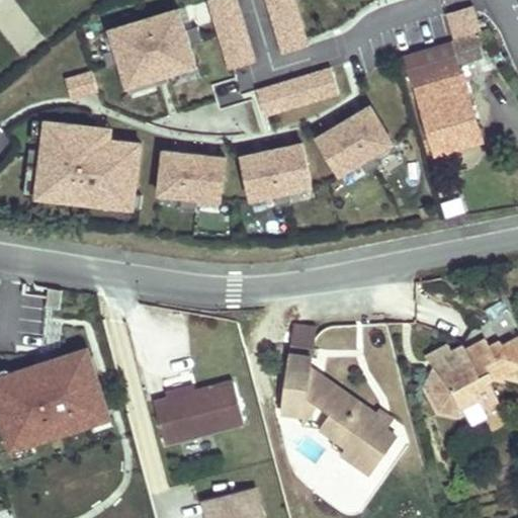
[(257,62),(238,0),(209,0),(231,70),(257,62)]
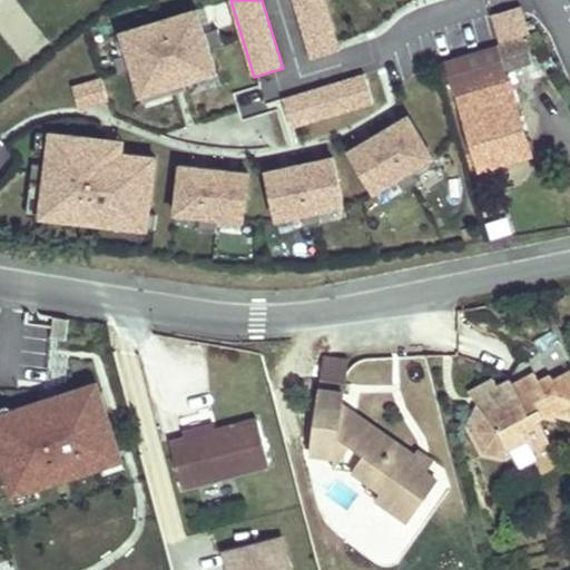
[(342,50),(325,0),(294,0),(312,59),(342,50)]
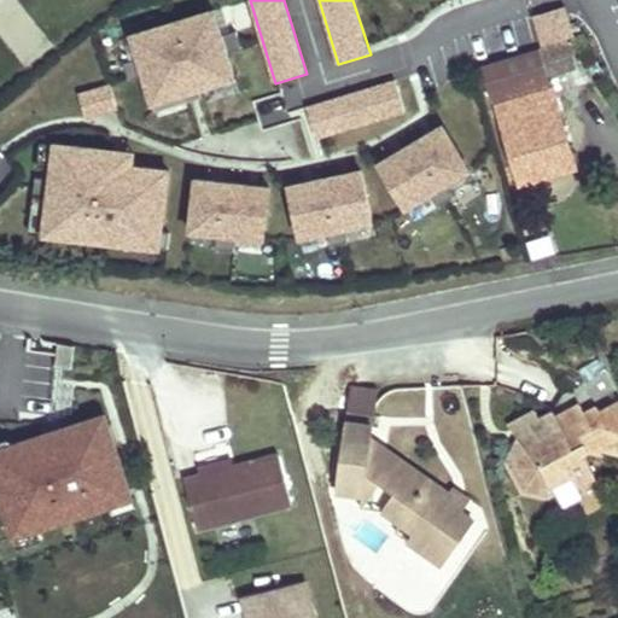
[(525,21),(535,51),(541,50),(564,42),(578,38),(569,7),(525,21)]
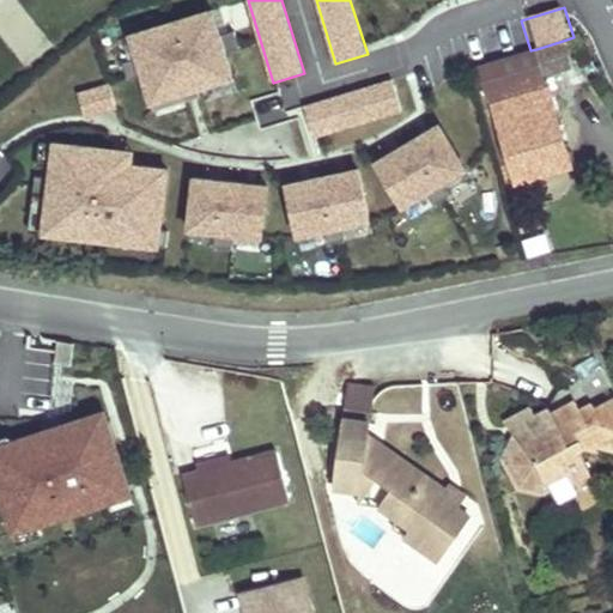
[(242,49),(236,32),(222,36),(214,11),(174,23),(194,91),(235,78),(228,54),(242,49)]
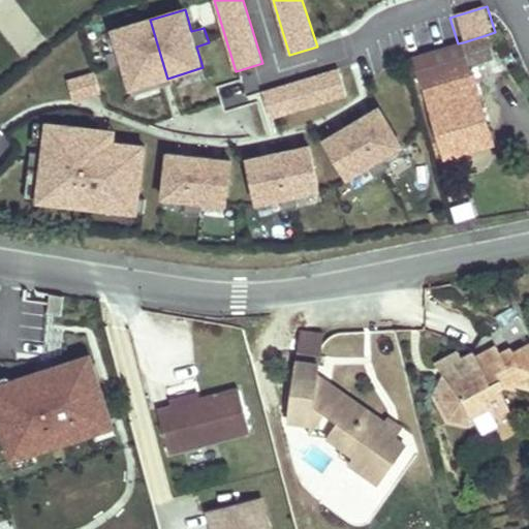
[(167,79),(150,20),(115,30),(120,51),(107,54),(113,69),(125,65),(132,89),(167,79)]
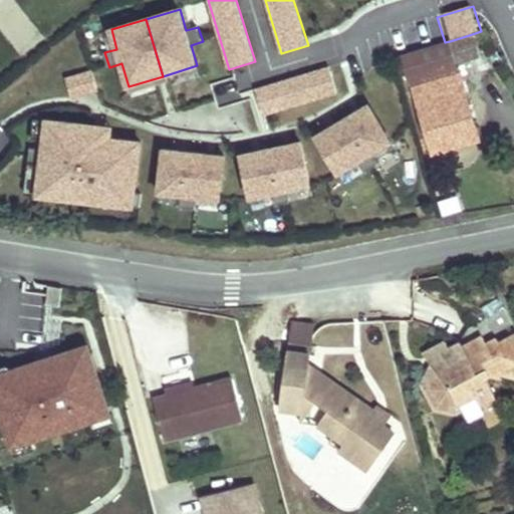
[(450,41),(457,63),(476,57),(469,35),(450,41)]
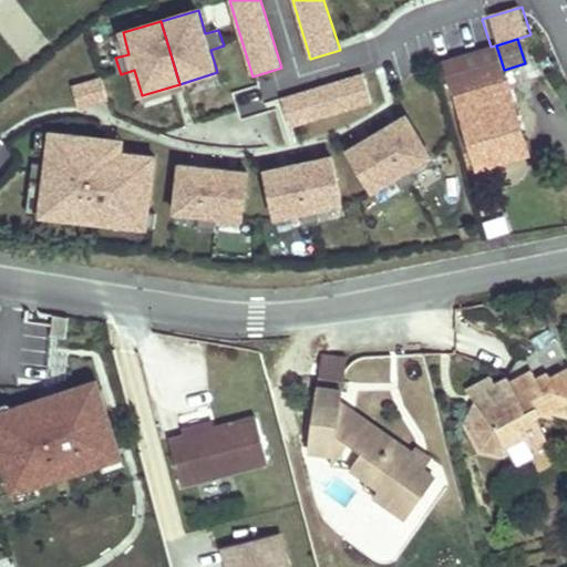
[(451,89),(454,88),(478,168),(528,154),(521,126),(514,129),(512,120),(517,117),(496,45),(491,47),(442,61),(451,89)]
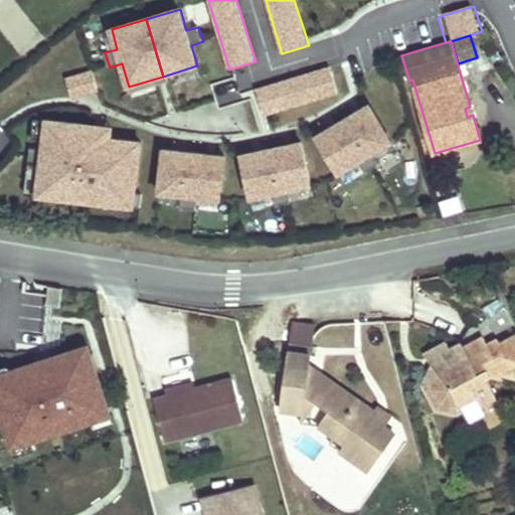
[(338,94),(330,67),(258,90),(265,116),(338,94)]
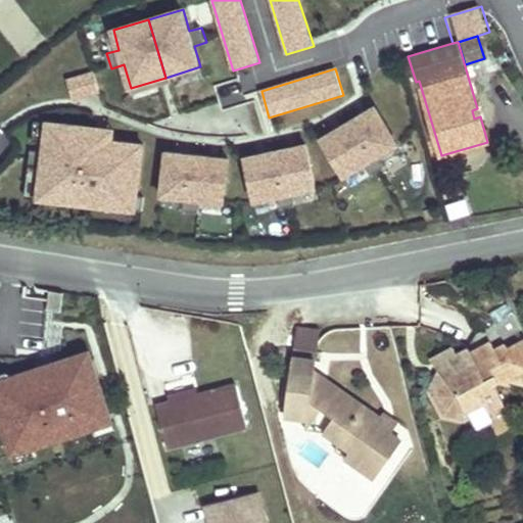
[(101,92),(94,72),(68,80),(75,100),(101,92)]
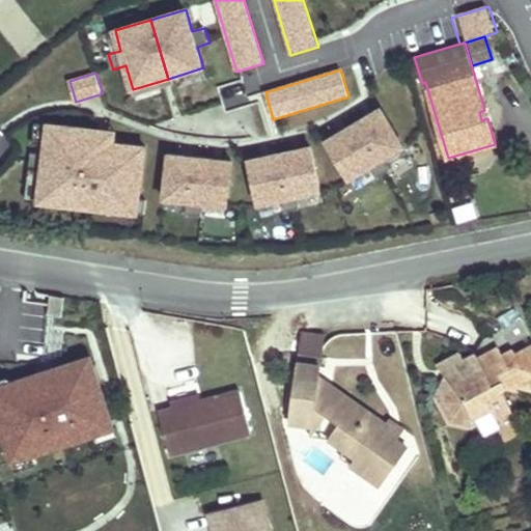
[(404,147),(382,109),(327,141),(351,179),(371,168),(378,178),(391,171),(384,160),(404,147)]
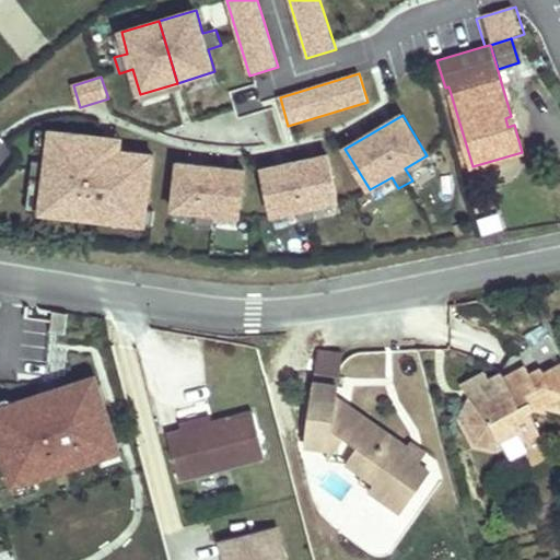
[(147,211),(153,155),(105,149),(106,137),(49,130),(46,162),(34,161),(32,177),(44,178),(39,212),(112,221),(113,208),(147,212),(147,211)]
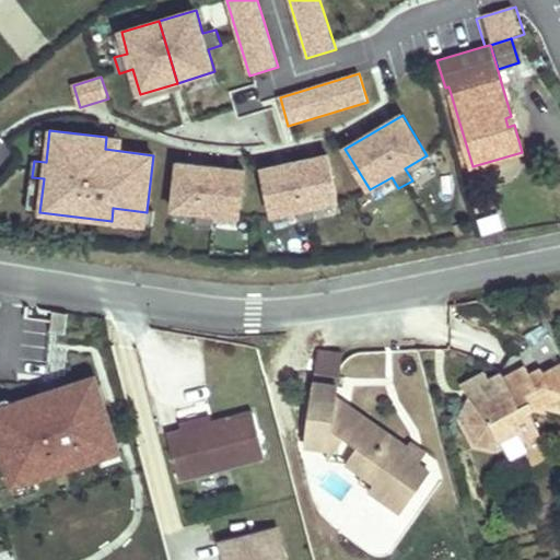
[(339,201),(328,155),(264,170),(273,216),(298,211),(301,224),(317,221),(314,207),(339,201)]
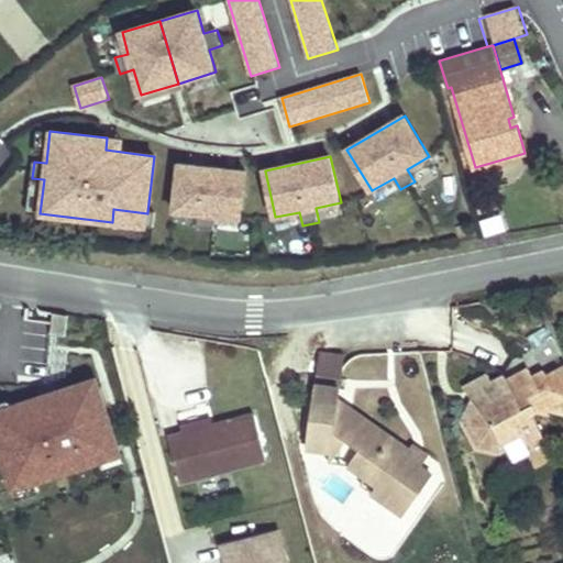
[(242,219),(247,172),(180,164),(175,211),(200,214),(199,228),(216,230),(217,216),(242,219)]
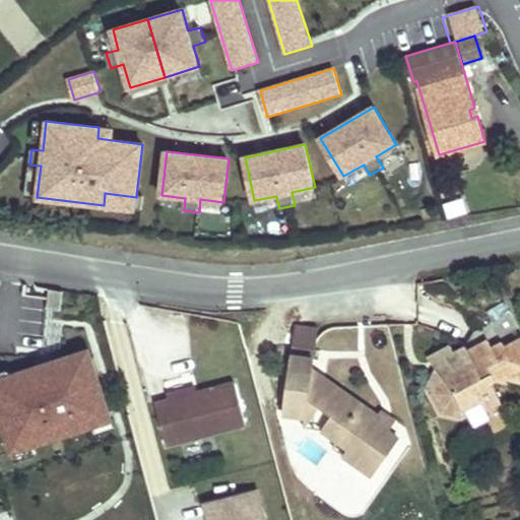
[(142,210),(143,197),(136,196),(136,197),(135,209),(142,210)]
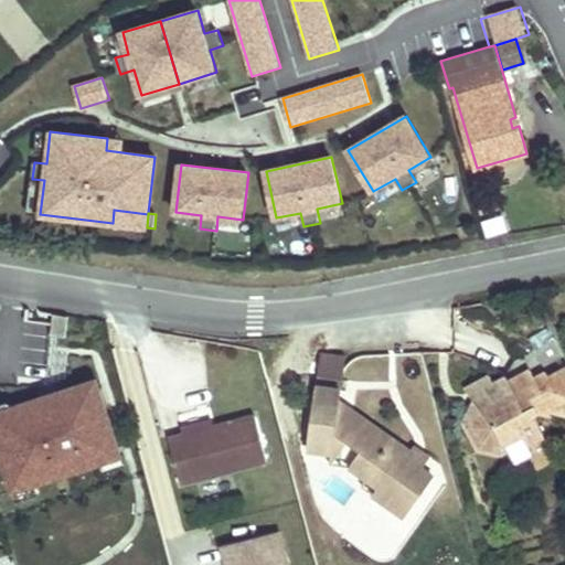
[(281,238),(302,238),(301,221),(281,221),(281,238)]
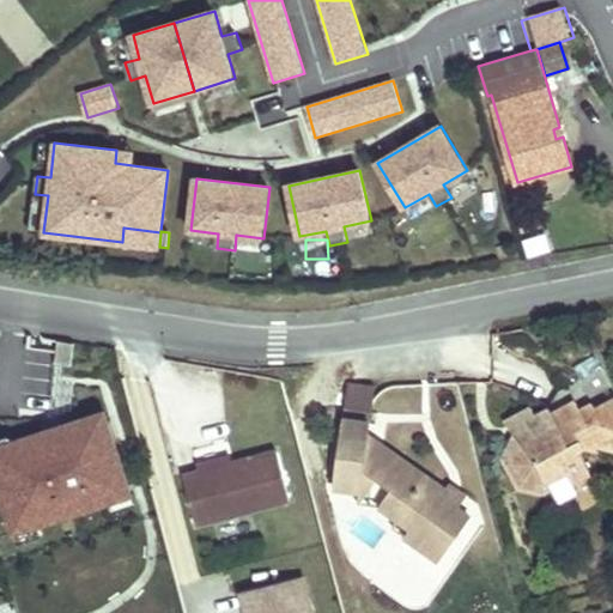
[(376,388),(349,383),(345,410),(371,413),(376,388)]
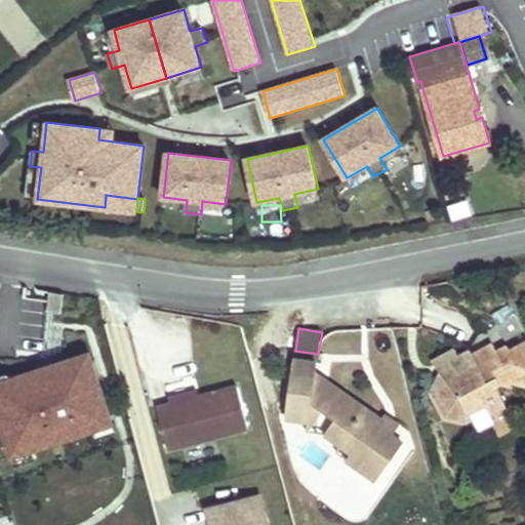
[(393,328),(364,334),(373,379),(402,373),(393,328)]
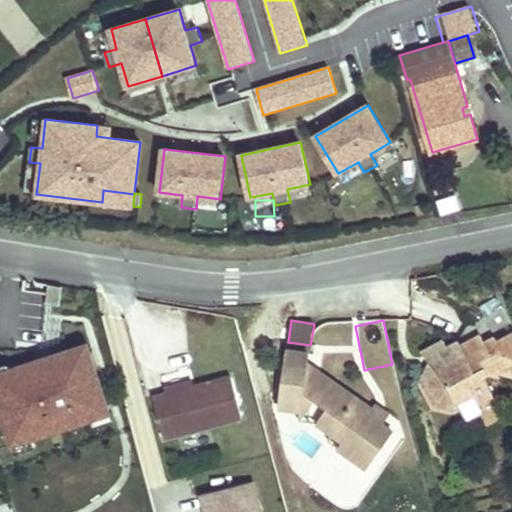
[(478,403),(493,394),(483,375),(484,371),(494,374),(495,370),(511,374),(511,333),(498,341),(496,337),(485,343),(481,336),(462,346),(459,342),(448,348),(444,340),(422,352),(430,363),(423,377),(436,404),(452,407),(458,404),(473,395),(478,403)]
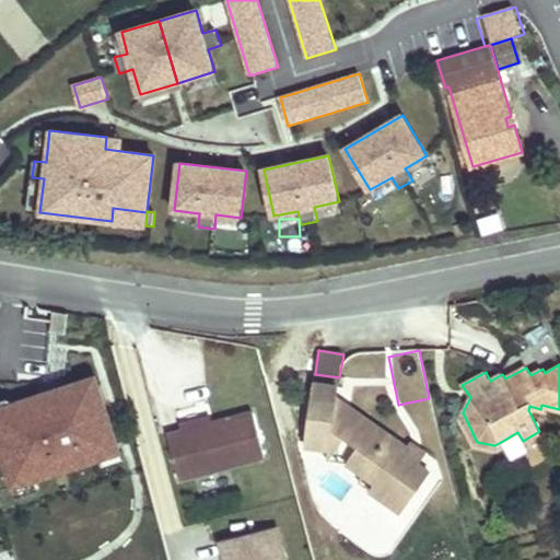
[(98,385),(96,376),(77,383),(80,392),(98,385)]
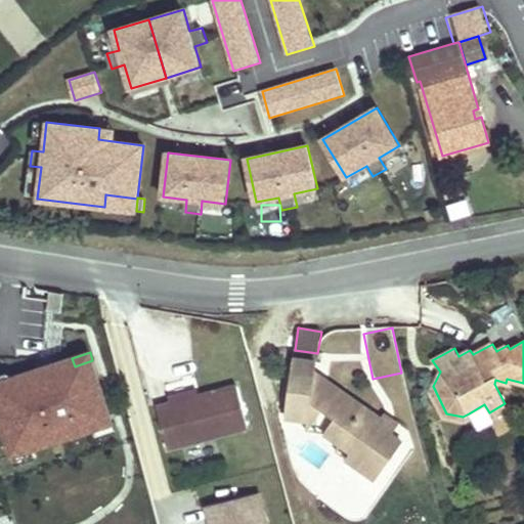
[(113,423),(92,360),(75,366),(72,358),(10,379),(11,383),(0,386),(0,418),(12,455),(113,423)]
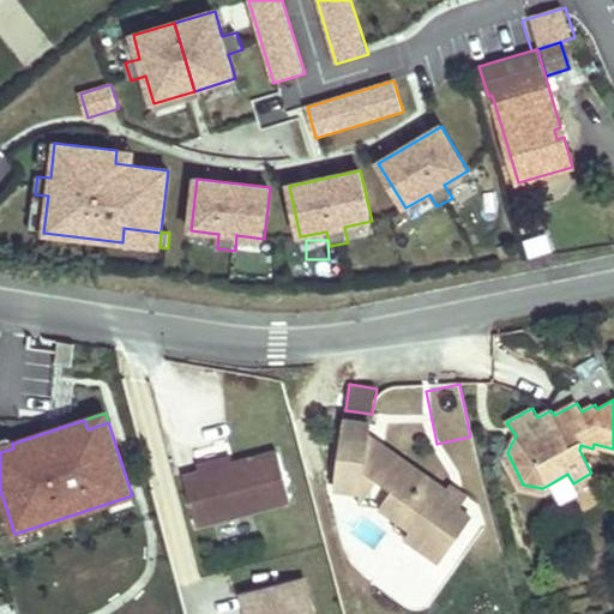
[(335,488),(351,491),(362,492),(363,479),(378,481),(392,491),(380,506),(401,521),(404,515),(416,523),(405,537),(440,561),(471,519),(457,509),(444,499),(449,493),(447,492),(384,447),(368,445),(369,437),(372,423),(343,420),(335,488)]
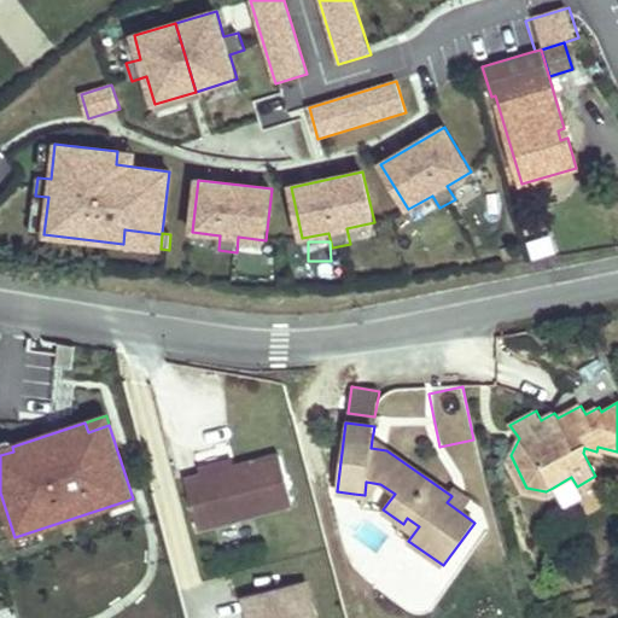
[(371,448),(386,450),(372,439),(371,448)]
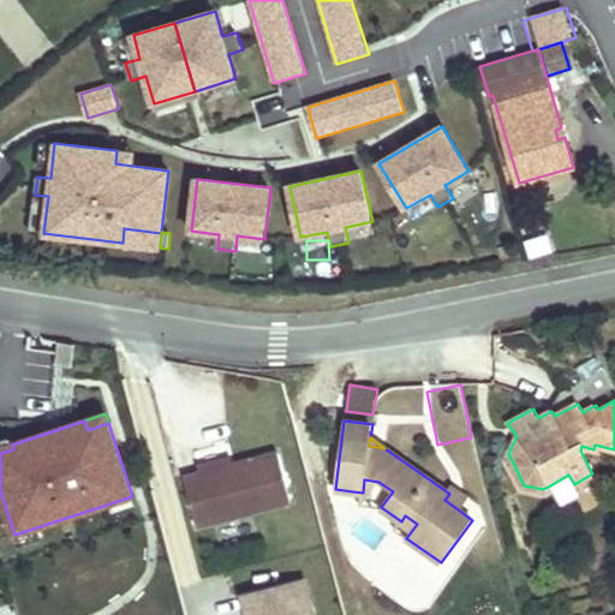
[(278,452),(233,464),(199,472),(184,476),(197,527),(291,503),(278,452)]
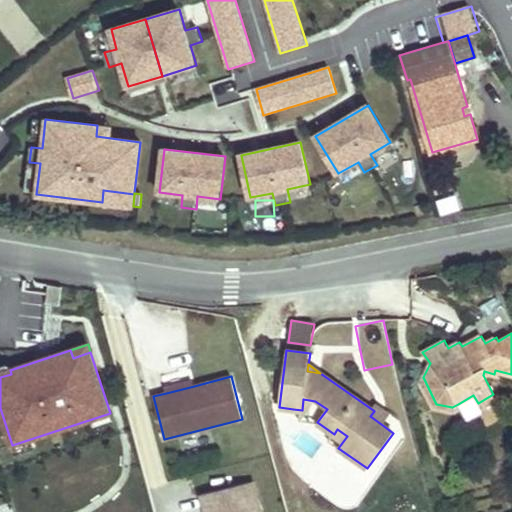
[(165,388),(166,393),(194,386),(193,381),(165,388)]
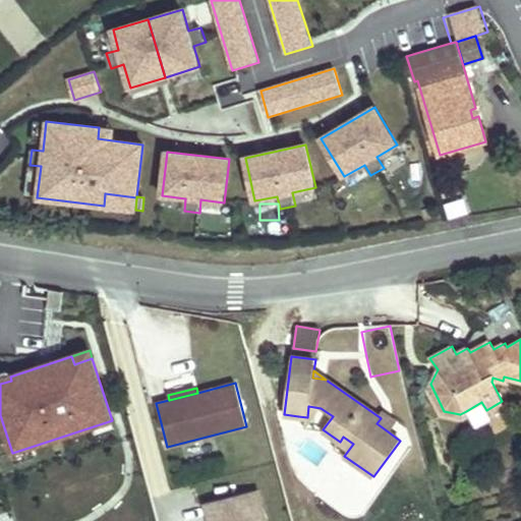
[(481,402),(466,411),(473,423),(488,414),(486,410),(481,402)]
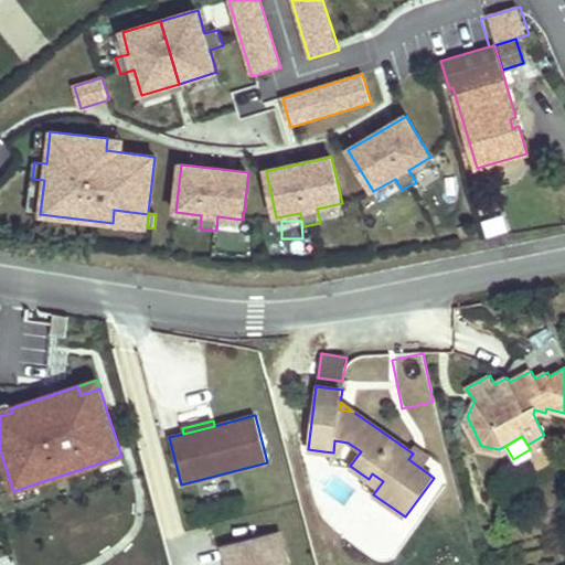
[(348,443),(334,440),(333,452),(331,464),(348,443)]
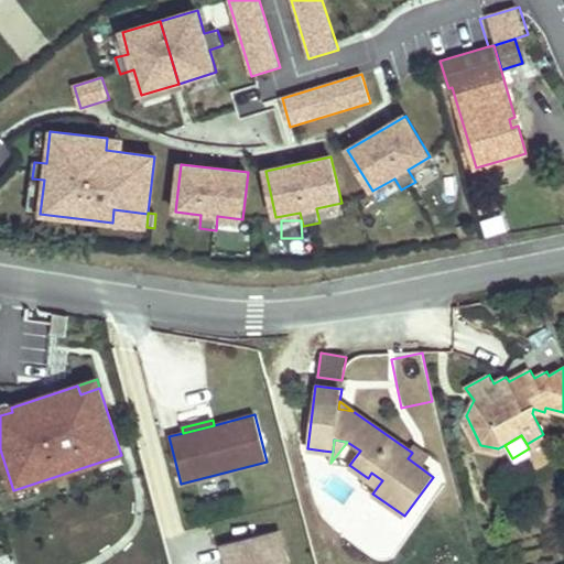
[(408,458),(420,467),(427,456),(415,447),(411,452),(412,453),(408,458)]
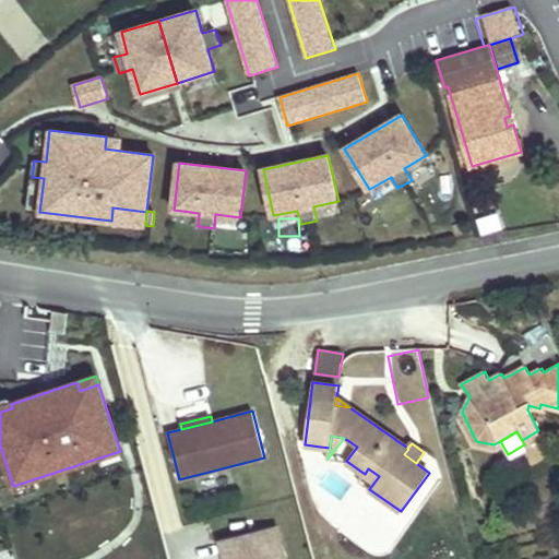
[(219,539),(225,558),(239,556),(239,558),(284,558),(276,525),(219,539)]
